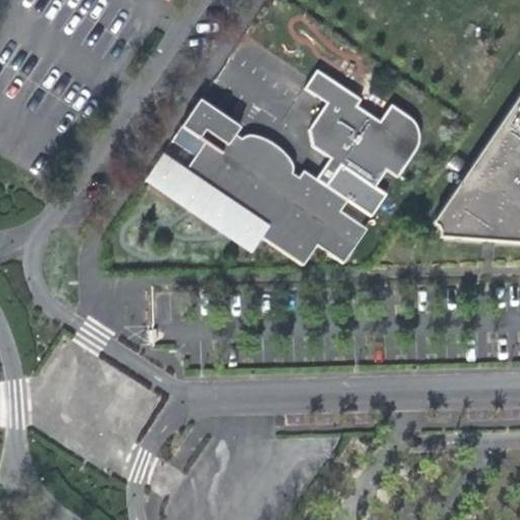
[(322,98),(334,80),(318,68),(306,87),(322,98)]
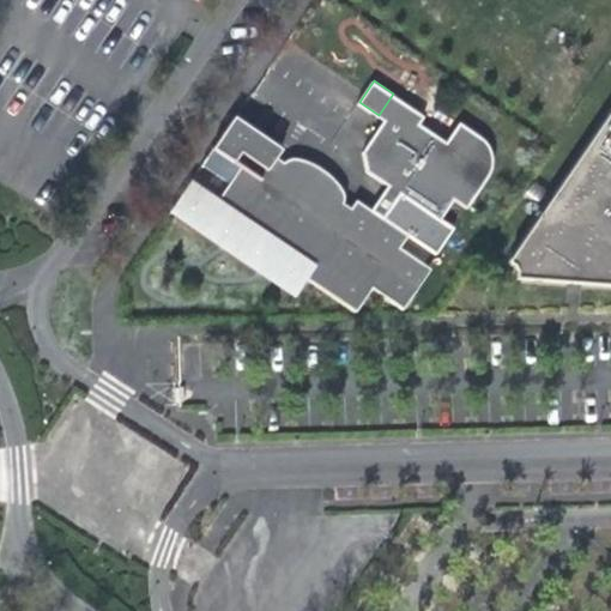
[(385,119),(399,97),(393,94),(379,115),(385,119)]
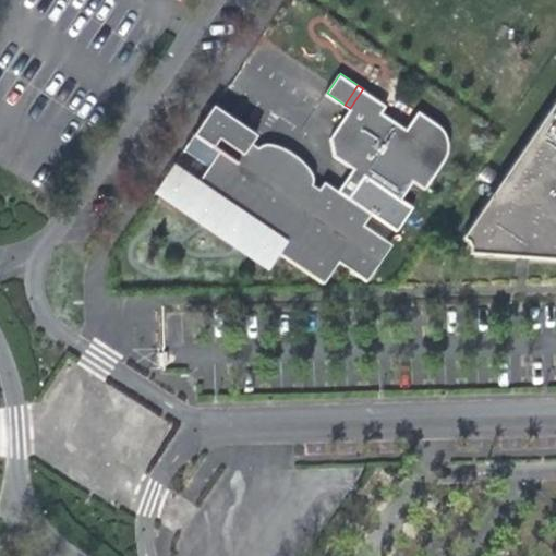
[(257,135),(214,105),(185,146),(210,162),(200,180),(192,192),(210,205),(215,200),(280,243),(276,250),(279,253),(325,282),(339,261),(367,280),(378,265),(372,261),(387,240),(364,225),(373,213),(350,197),(365,174),(401,198),(414,180),(426,189),(449,155),(451,148),(451,142),(451,139),(449,134),(445,128),(419,110),(407,129),(383,111),(387,105),(381,100),(363,88),(350,108),(324,146),(354,167),(339,190),(325,181),(316,194),(307,188),(313,183),(314,176),(307,165),(295,154),(283,147),(269,143),(262,144),(257,154),(249,148),(257,135)]
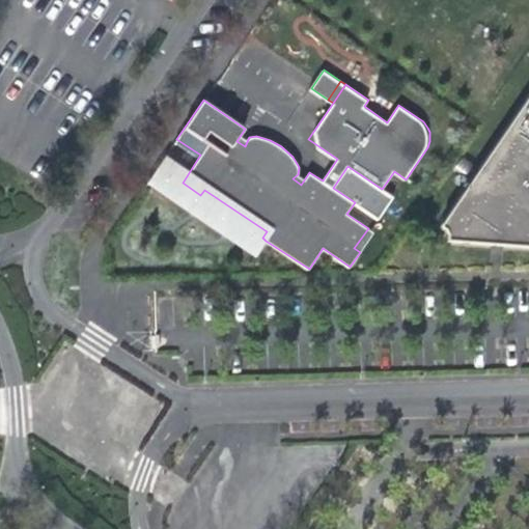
[(450,234),(450,240),(528,245),(528,96),(441,226),(445,229),(450,234)]
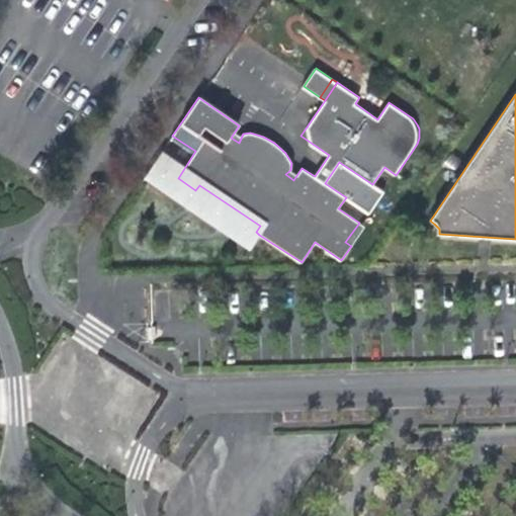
[(185,167),(162,152),(144,178),(248,251),(259,235),(256,232),(260,226),(199,185),(195,190),(178,178),(185,167)]
